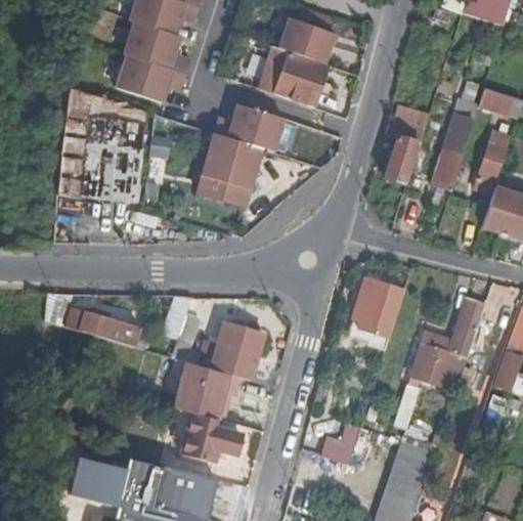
[(120,55),(110,88),(156,101),(162,84),(175,88),(184,58),(167,53),(173,35),(168,34),(173,15),(187,20),(191,0),(127,0),(122,19),(126,22),(117,54),(120,55)]
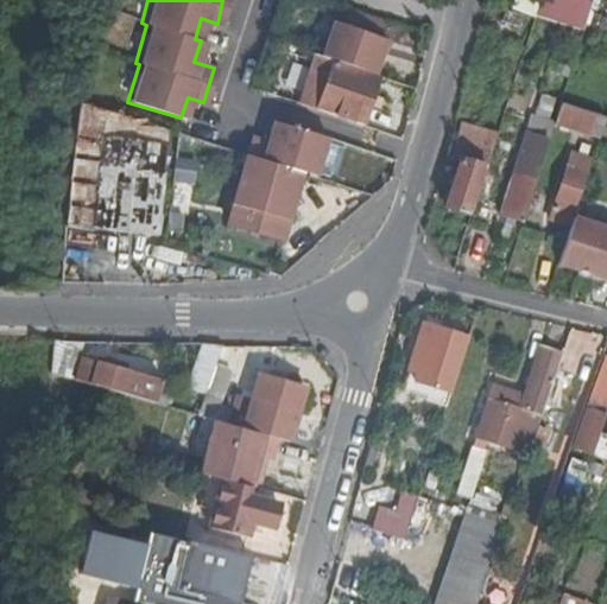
[(538,0),(535,13),(583,31),(593,0),(538,0)]
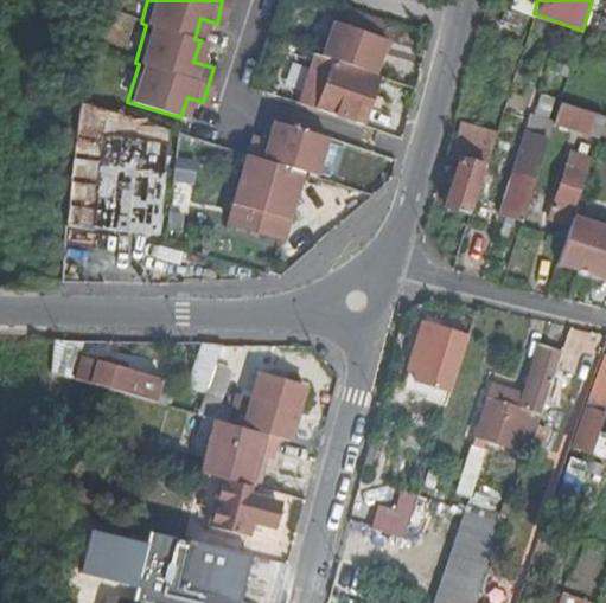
[(332,21),(320,55),(372,74),(384,39),(376,36),(382,19),(348,7),(342,25),(332,21)]
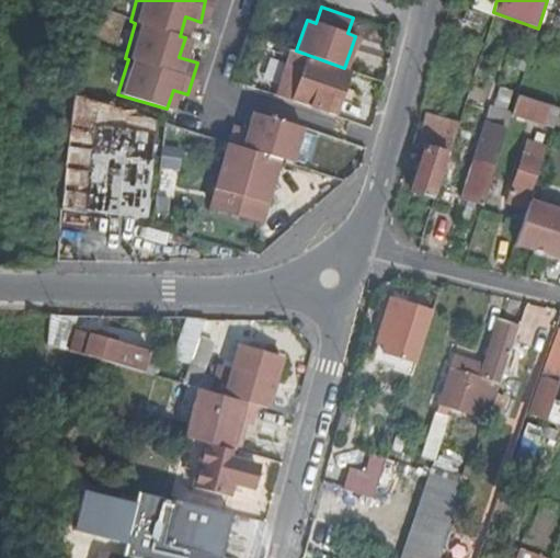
[(481,26),(484,14),(469,9),(466,21),(481,26)]
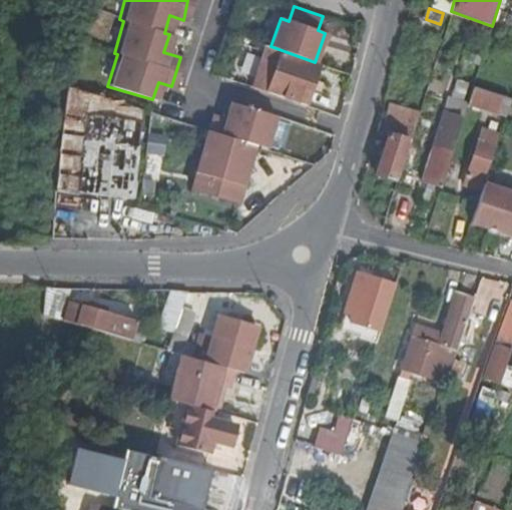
[(306,105),(320,63),(315,62),(271,46),(267,45),(252,86),(306,105)]
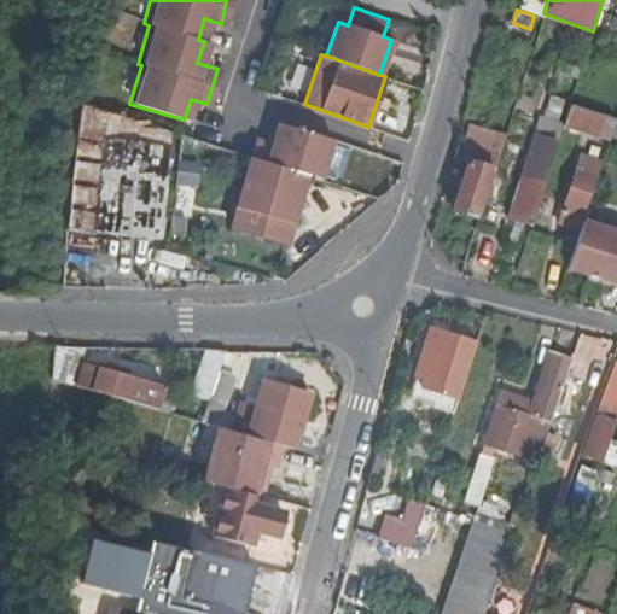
[(87,104),(77,183),(164,208),(173,132),(87,104)]
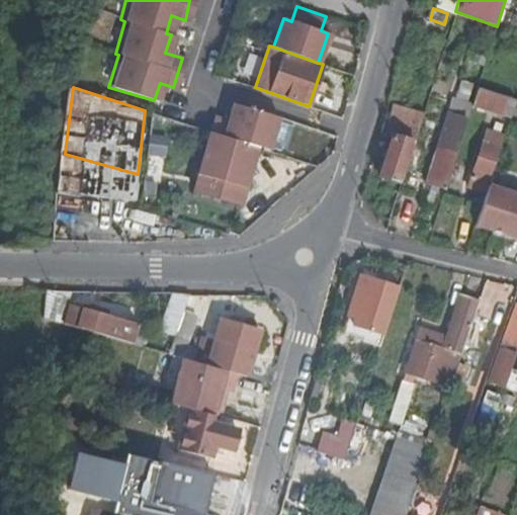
[(478,87),(472,103),(491,109),(496,93),(478,87)]
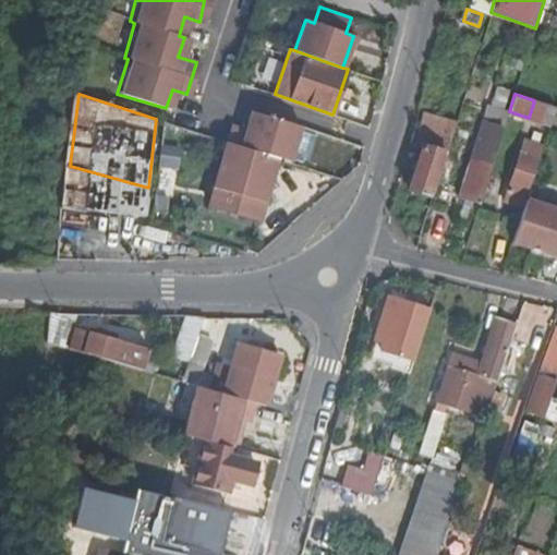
[(552,124),(556,108),(535,101),(534,100),(529,118),(552,124)]
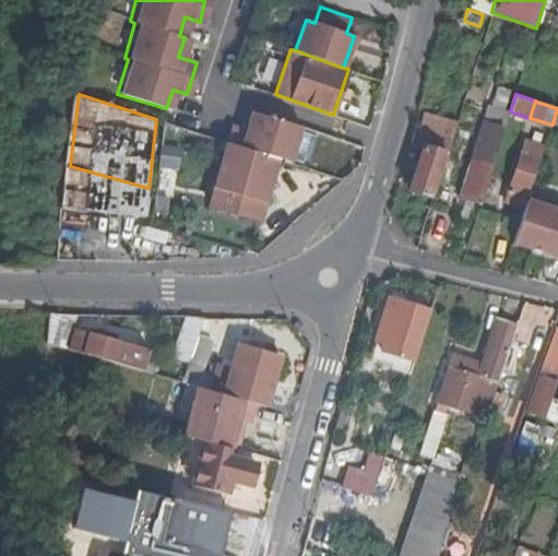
[(461,198),(481,204),(510,111),(489,106),(461,198)]
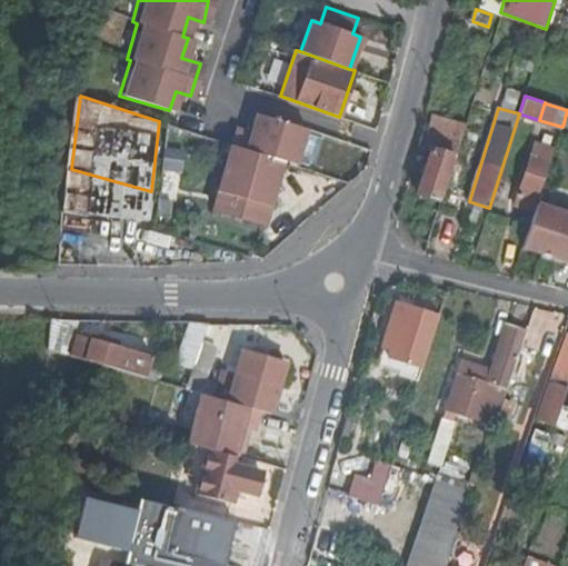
[(309,126),(259,110),(255,126),(238,120),(231,145),(232,145),(282,160),(296,165),(309,126)]
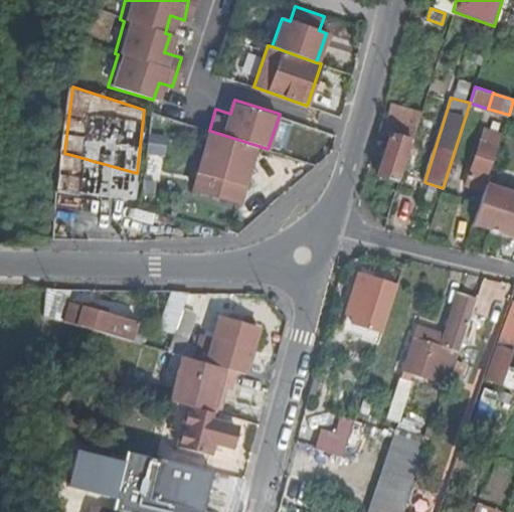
[(385,118),(416,127),(421,112),(389,103),(385,118)]
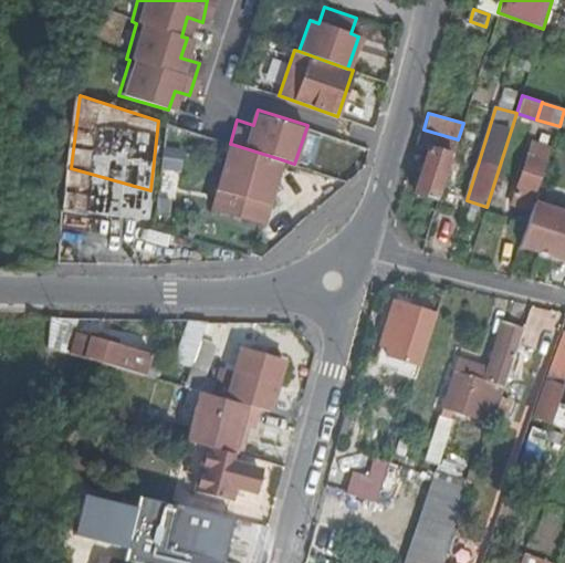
[(415,191),(439,200),(458,139),(424,129),(419,127),(415,145),(430,150),(415,191)]
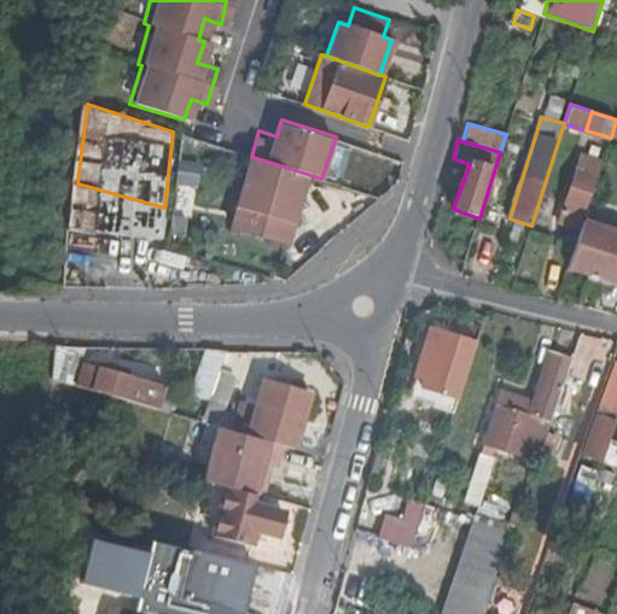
[(232,226),(289,241),(307,174),(252,157),(232,226)]
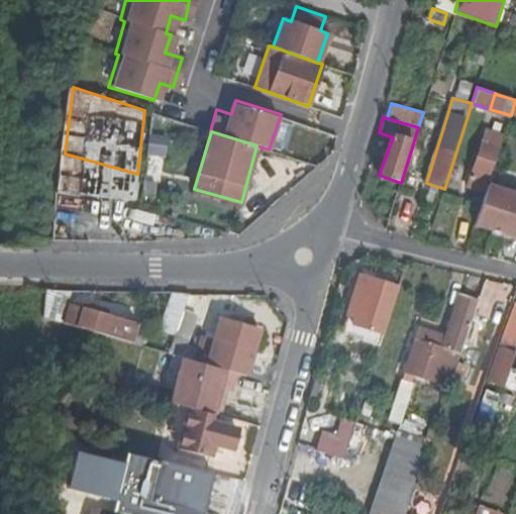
[(470,179),(487,185),(488,184),(501,146),(483,141),(470,179)]
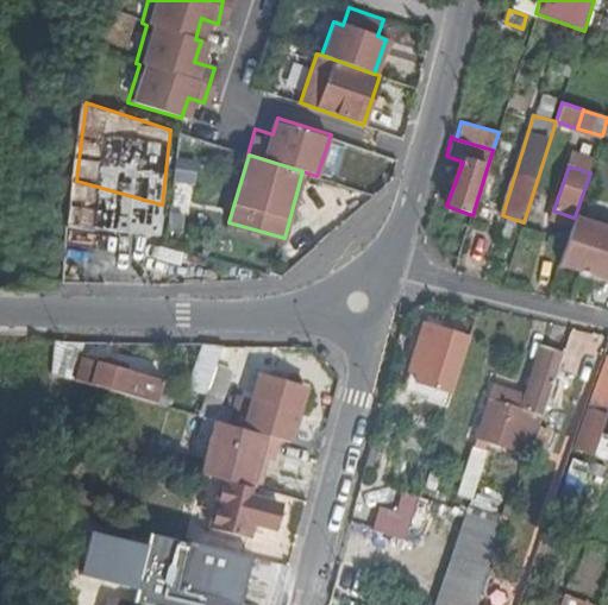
[(71,220),(94,226),(94,228),(105,228),(157,237),(162,205),(76,181),(71,220)]
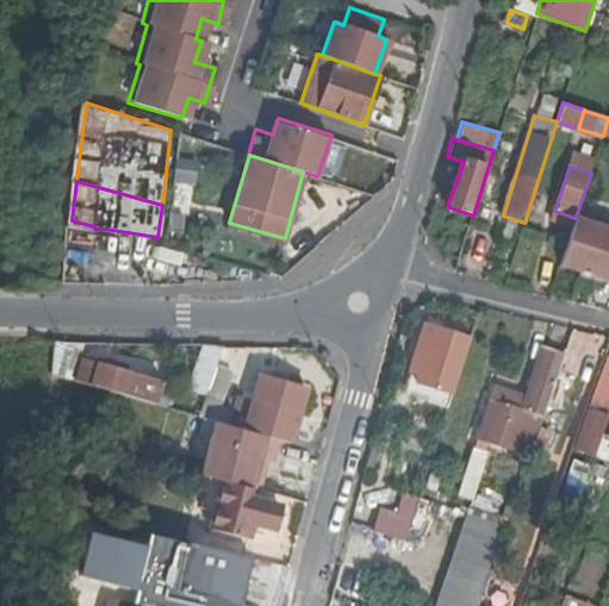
[(608,229),(576,217),(575,218),(559,263),(608,280),(608,229)]
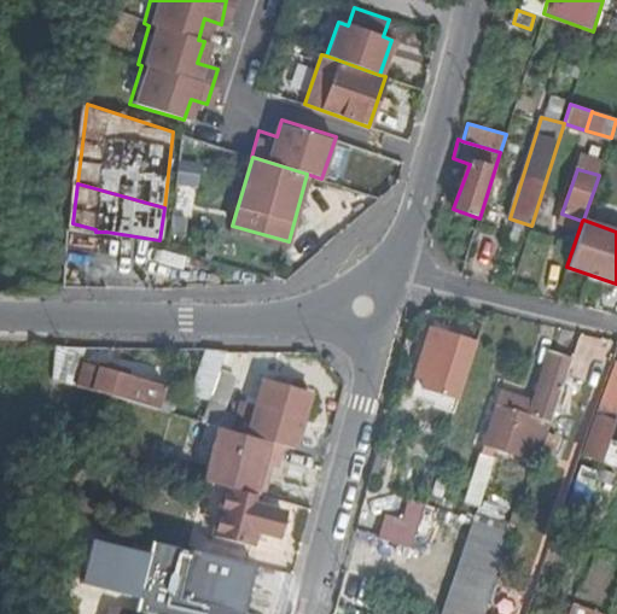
[(67,249),(65,280),(112,282),(114,251),(67,249)]
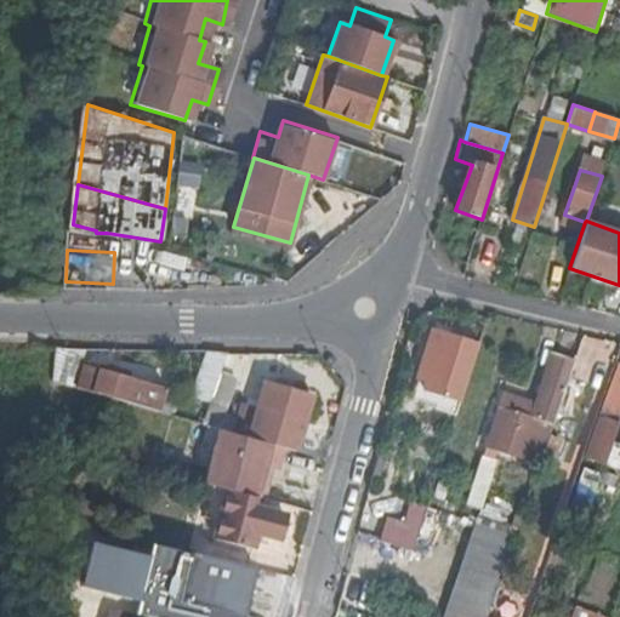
[(455,418),(478,344),(444,333),(447,326),(438,324),(414,398),(444,407),(443,413),(455,418)]
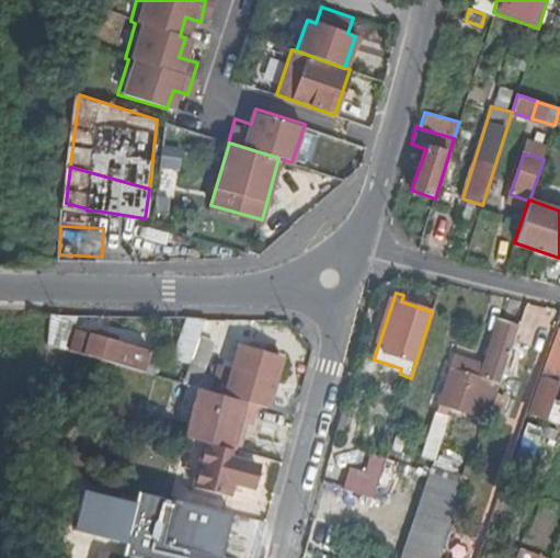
[(545,318),(527,312),(517,341),(534,349),(545,318)]
